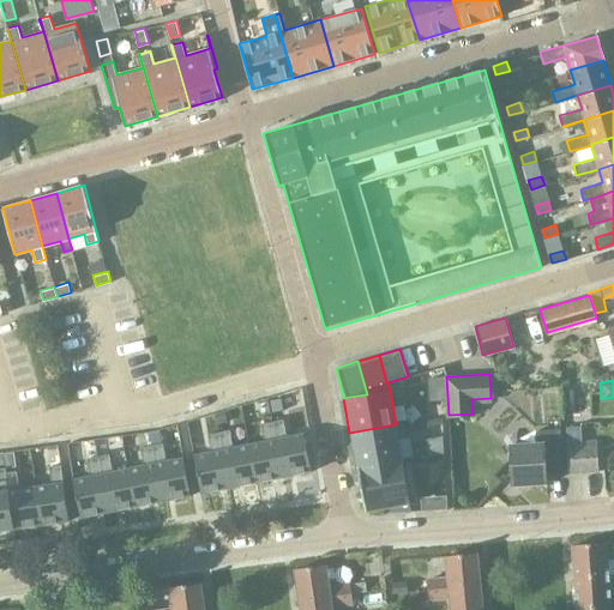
[(311,470),(304,433),(287,436),(283,418),(272,421),(283,476),(311,470)]
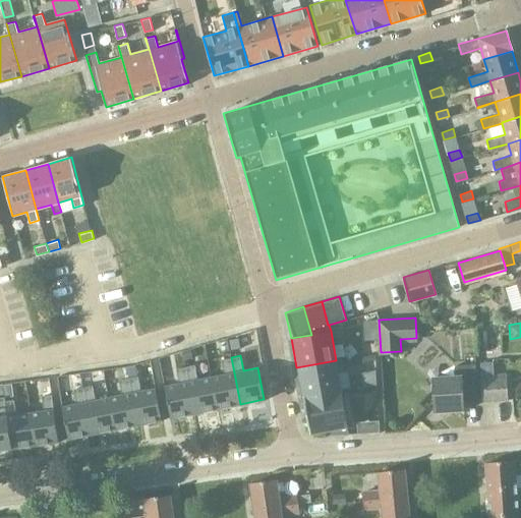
[(240,404),(231,357),(221,359),(224,375),(211,377),(218,408),(235,405),(240,404)]
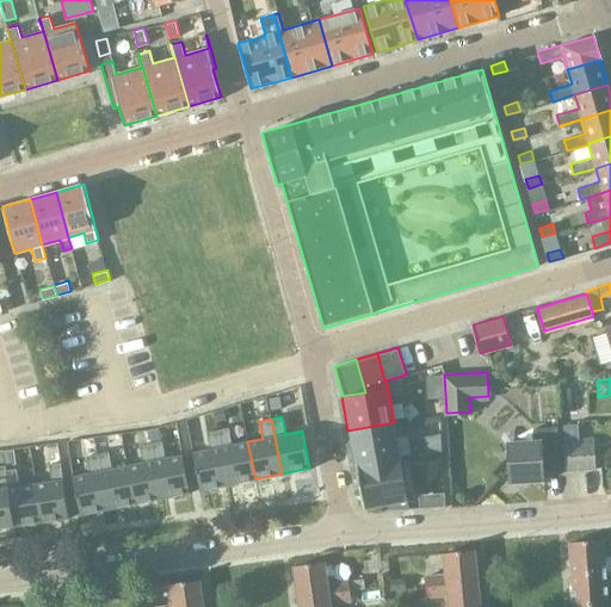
[(347,431),(355,464),(400,456),(394,422),(347,431)]
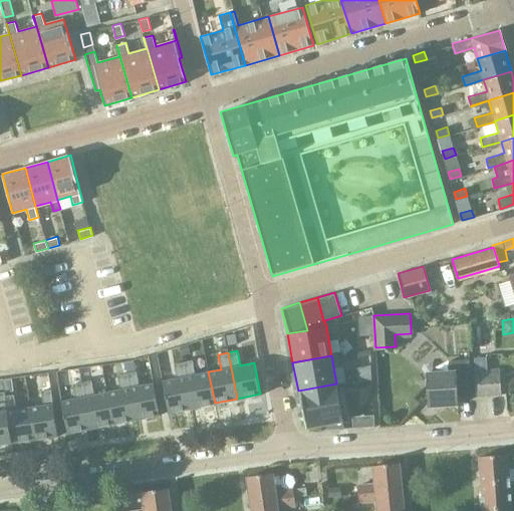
[(488,370),(487,371),(486,356),(473,356),(474,371),(475,395),(489,394),(488,370)]
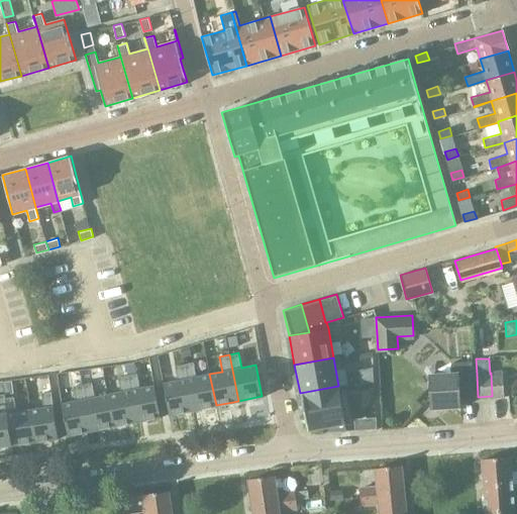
[(451,373),(429,374),(431,407),(459,406),(459,395),(474,394),(472,360),(450,362),(451,373)]
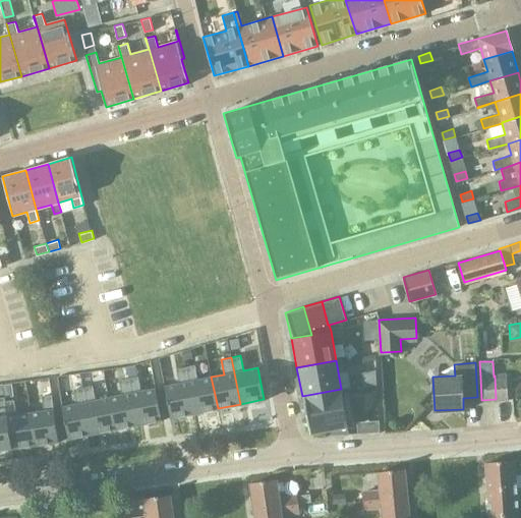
[(218,408),(211,377),(197,380),(194,364),(185,366),(194,413),(204,411),(218,408)]
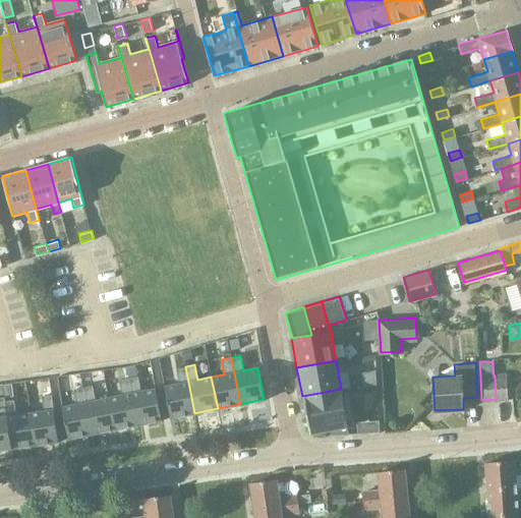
[(194,413),(185,366),(176,367),(179,383),(165,386),(171,417),(189,414),(194,413)]
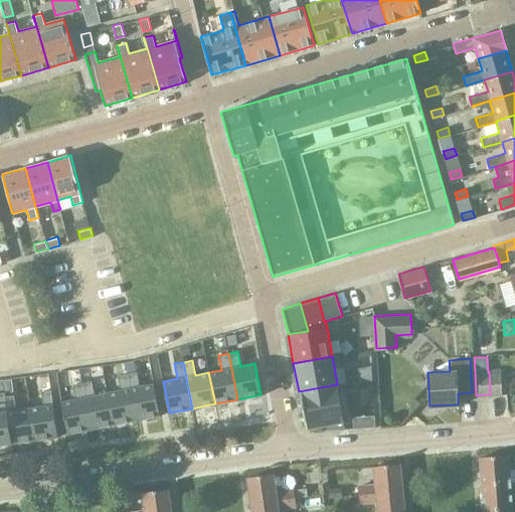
[(160,414),(153,383),(139,386),(136,371),(127,373),(136,419),(160,414)]
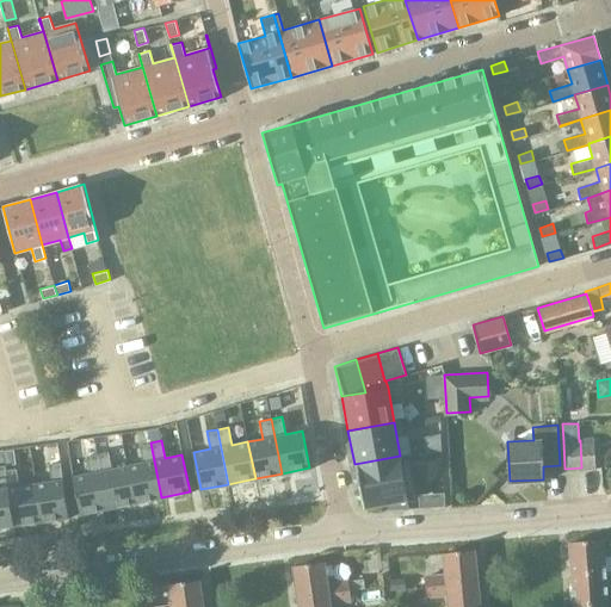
[(593,440),(580,440),(581,468),(594,468),(593,440)]
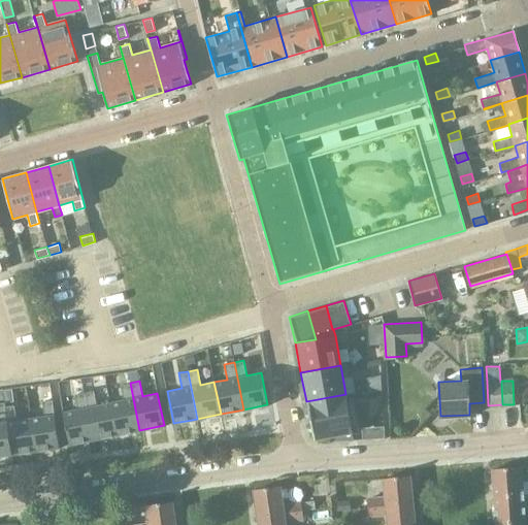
[(139,430),(130,383),(121,385),(124,400),(110,402),(117,434),(134,431),(139,430)]
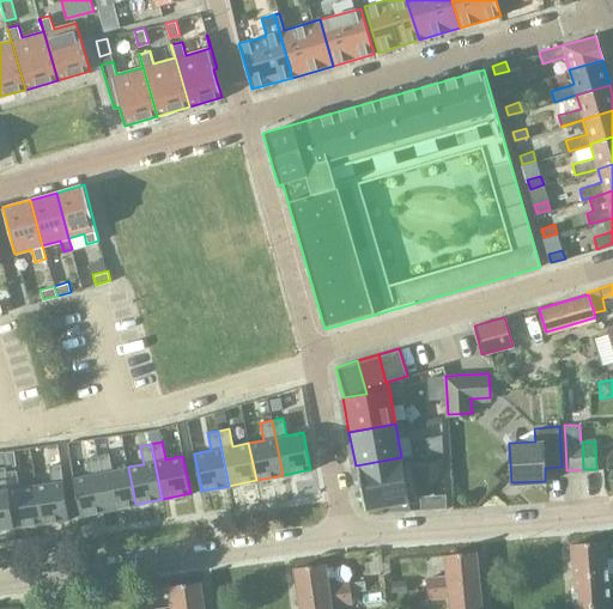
[(135,504),(128,467),(113,470),(109,452),(97,455),(109,510),(119,507),(135,504)]
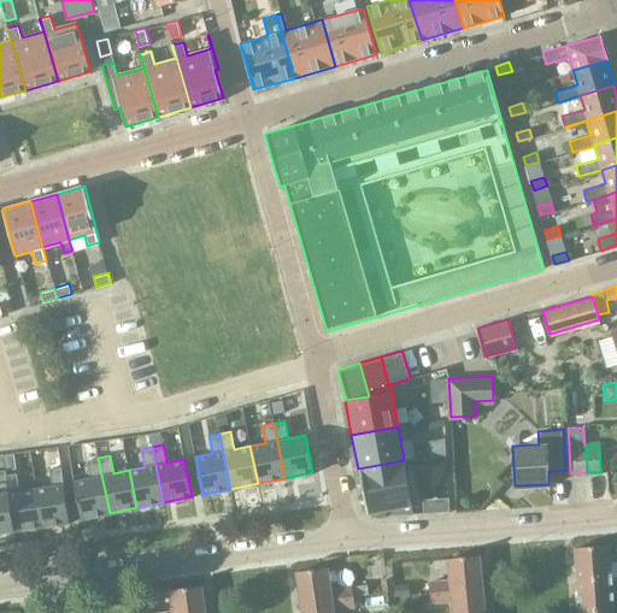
[(110,513),(98,458),(87,459),(90,477),(74,481),(81,519),(104,514),(110,513)]
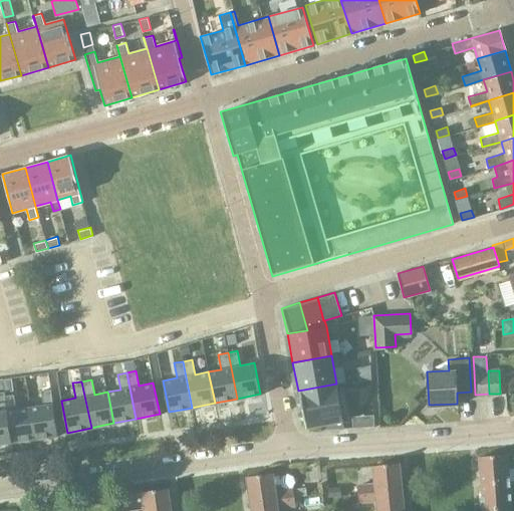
[(342,421),(336,384),(298,391),(305,427),(342,421)]
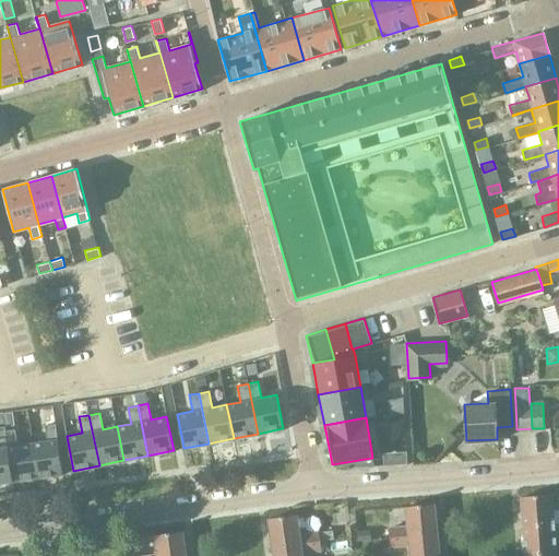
[(62,473),(55,423),(45,424),(47,440),(32,442),(37,476),(62,473)]
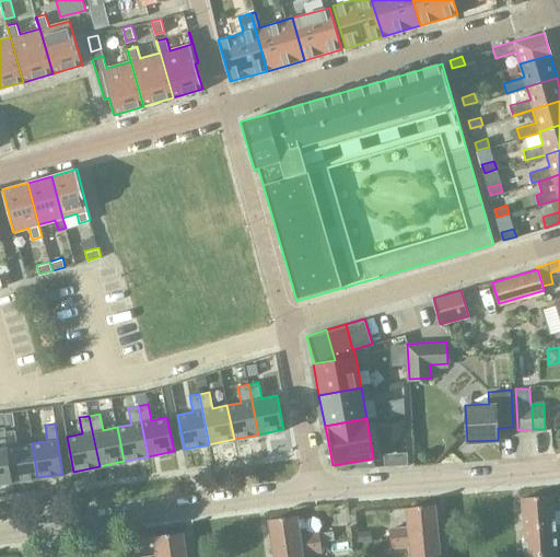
[(13,480),(6,430),(4,426),(0,426),(0,483),(4,483),(13,480)]
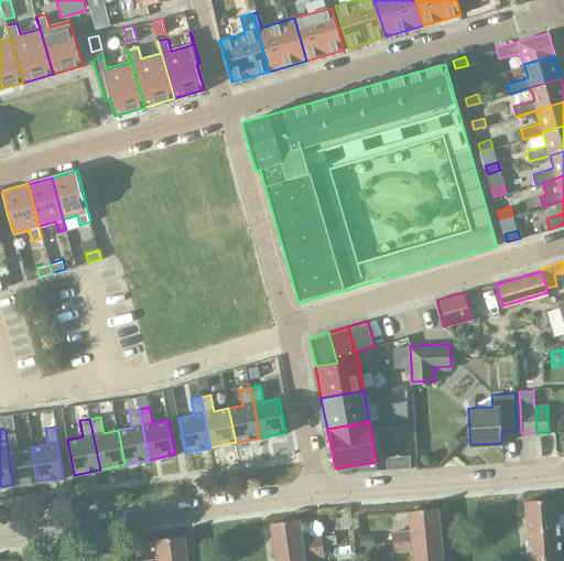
[(38,481),(32,446),(18,449),(14,432),(6,433),(13,484),(22,483),(38,481)]
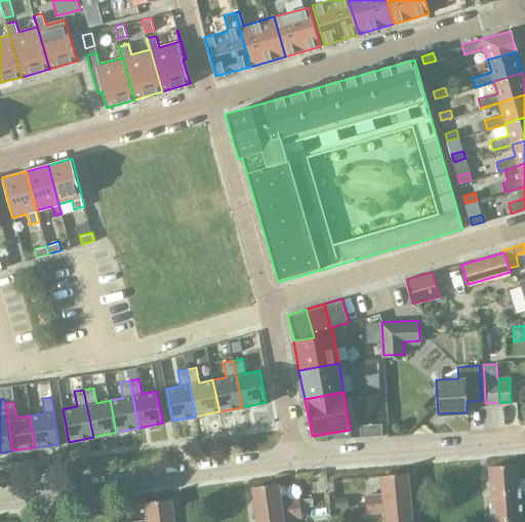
[(488,466),(490,492),(520,490),(518,464),(488,466)]
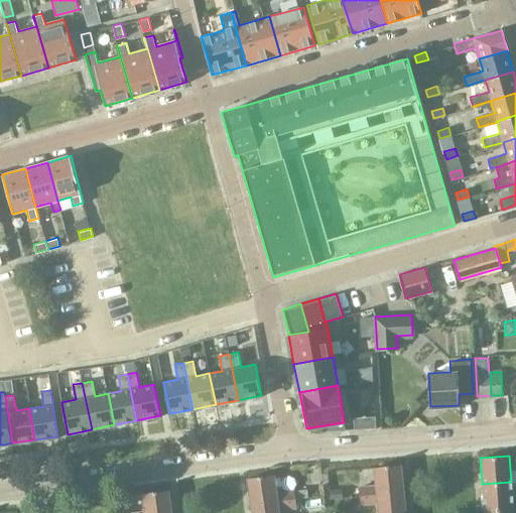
[(358,486),(359,495),(403,490),(400,464),(374,466),(376,484),(358,486)]
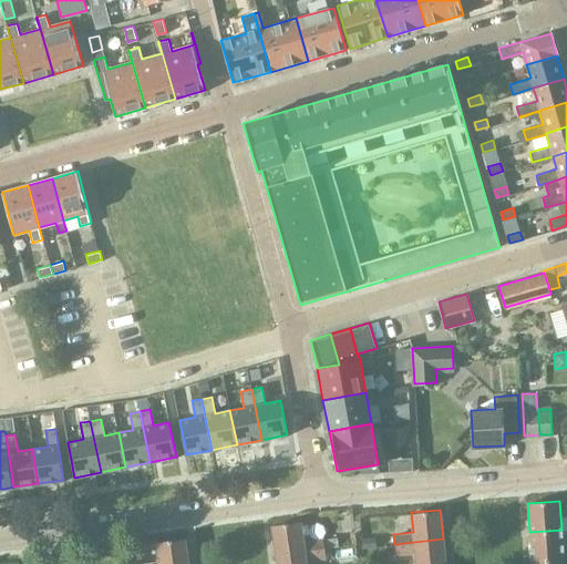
[(302,541),(300,521),(271,525),(276,554),(325,547),(338,546),(337,536),(322,539),(322,537),(302,541)]
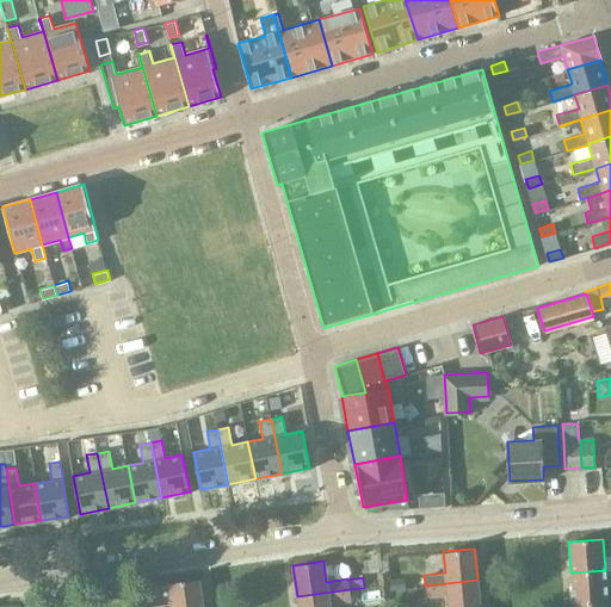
[(419,586),(419,570),(384,571),(386,588),(419,586)]
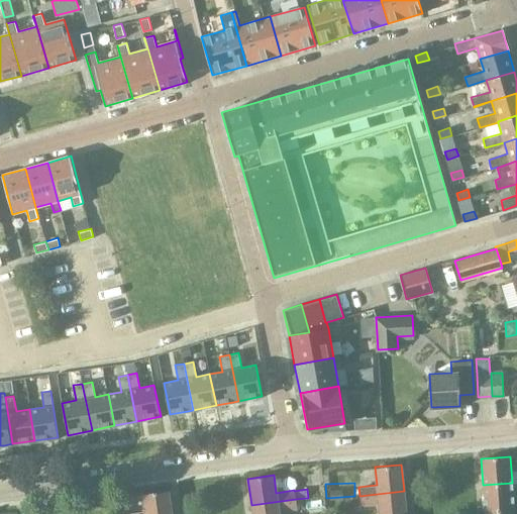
[(483,485),(485,511),(514,509),(512,483),(483,485)]
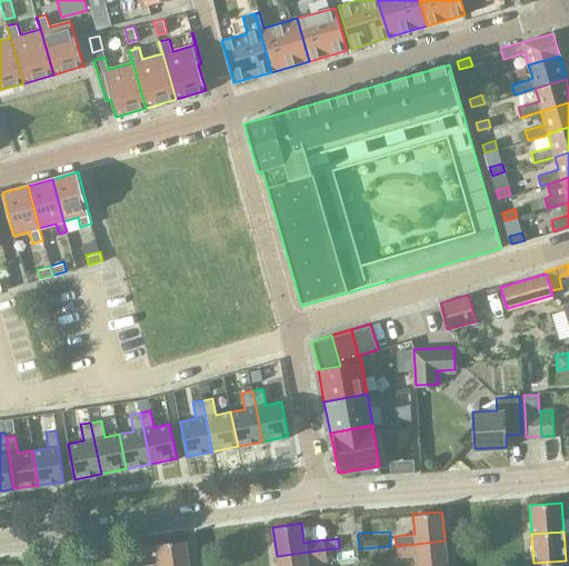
[(140,565),(139,565),(188,565),(185,539),(157,543),(160,563),(140,565)]
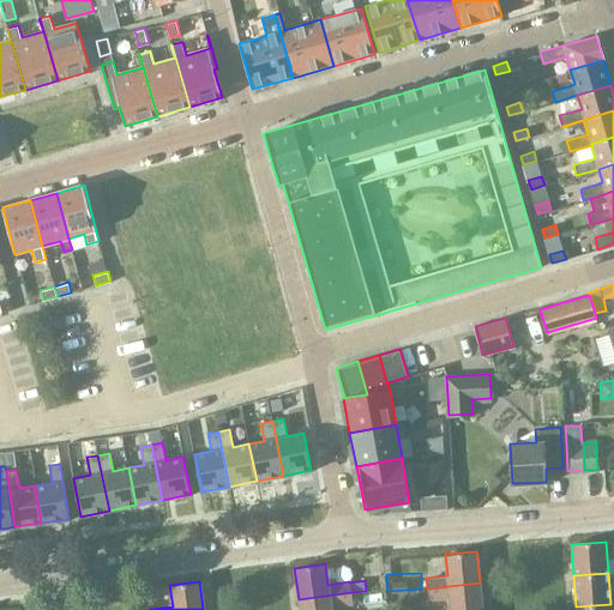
[(481,609),(480,583),(427,589),(428,598),(450,596),(451,609),(481,609)]
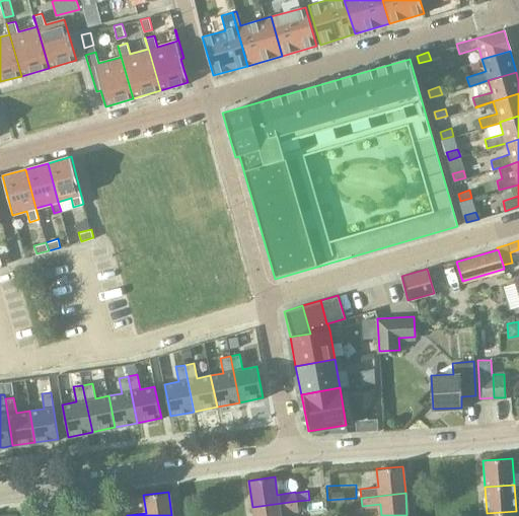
[(252,507),(253,515),(280,515),(280,511),(298,509),(297,501),(252,507)]
